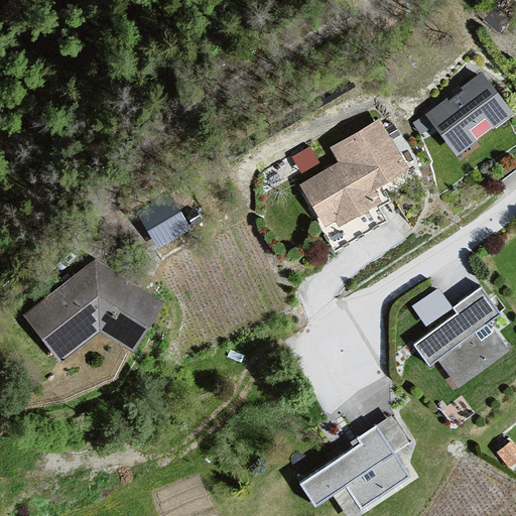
[(483,74),(426,114),(456,155),(513,115),(483,74)]
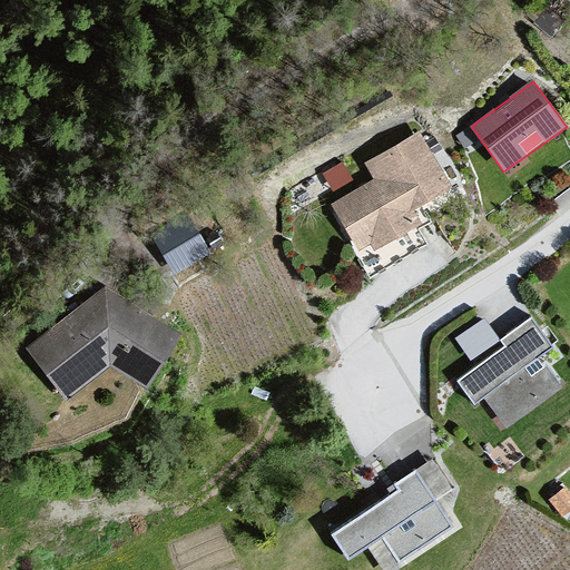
[(374,179),(330,205),(372,278),(433,244),(413,210),(451,188),(419,131),(364,164),(374,179)]
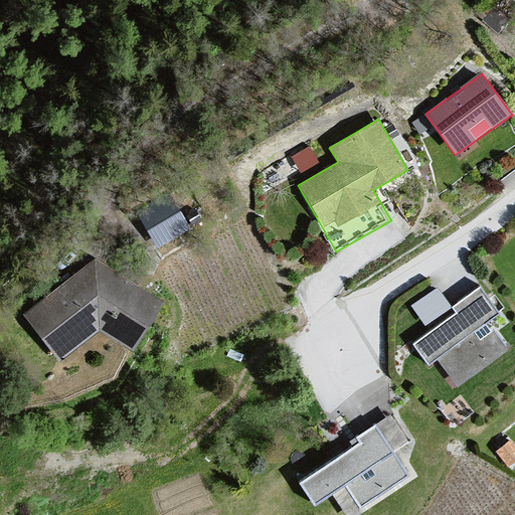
[(169,194),(139,212),(157,243),(187,225),(169,194)]
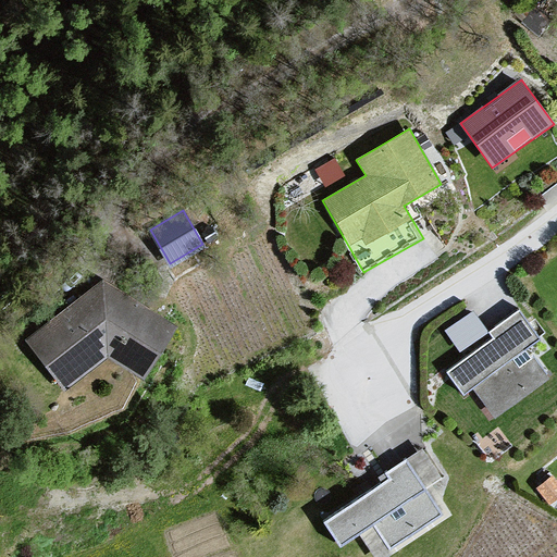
[(100,283),(23,336),(62,392),(107,360),(148,383),(180,326),(100,283)]
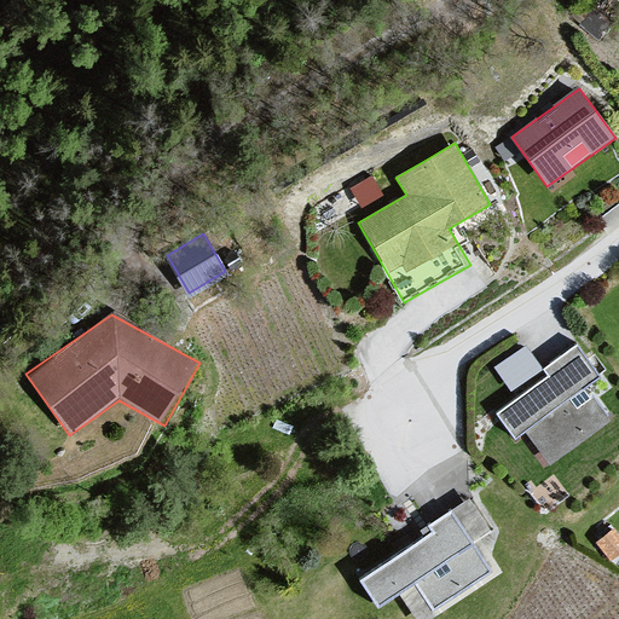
[(526,336),(495,359),(513,385),(544,362),(526,336)]
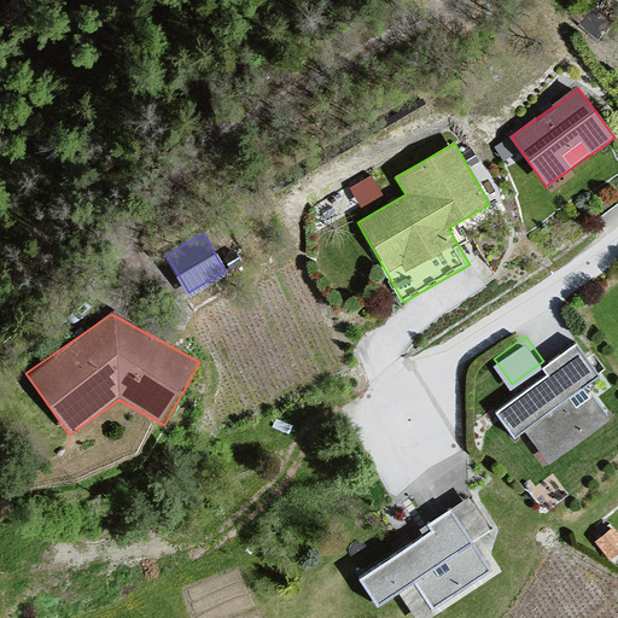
[(547,373),(495,410),(514,436),(524,429),(548,461),(608,418),(584,385),(600,374),(576,342),(542,366),(547,373)]
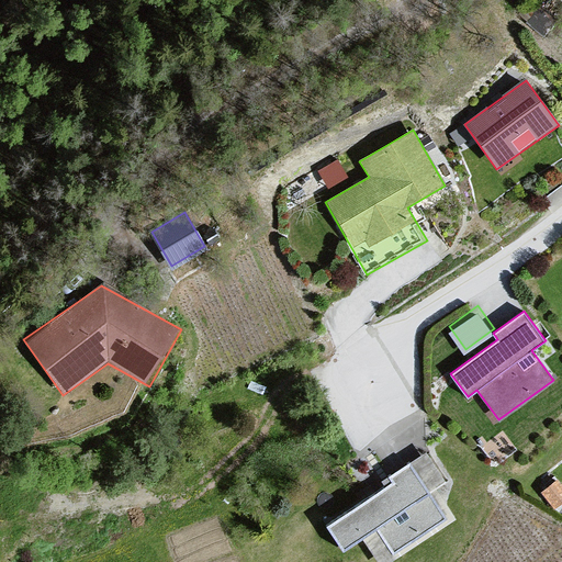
[(392,483),(326,526),(344,553),(363,540),(378,561),(389,561),(456,519),(436,489),(447,481),(428,452),(389,478),(392,483)]
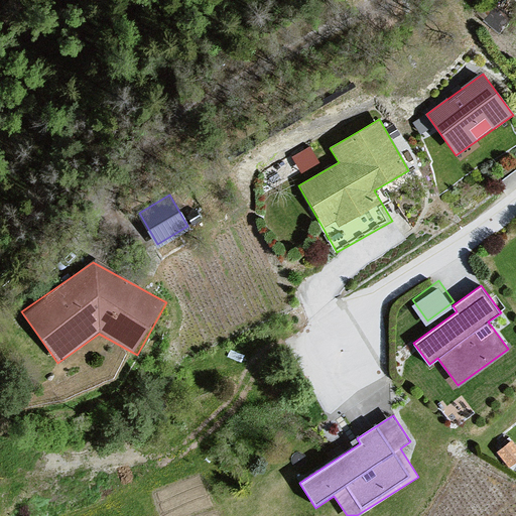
[(515,446),(511,440),(498,452),(510,467),(515,461),(515,446)]
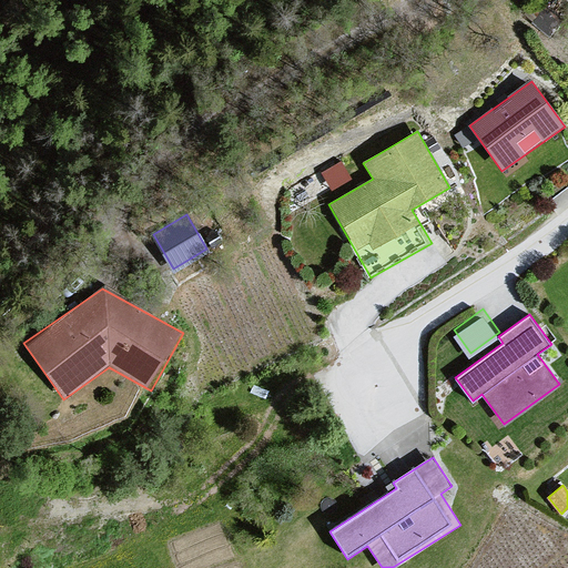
All buildings are outlined.
